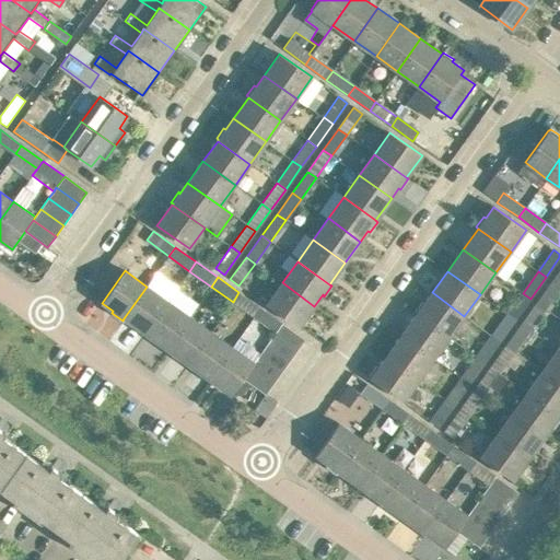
[(546,308),(559,289),(559,286),(552,281),(537,303),(546,308)]
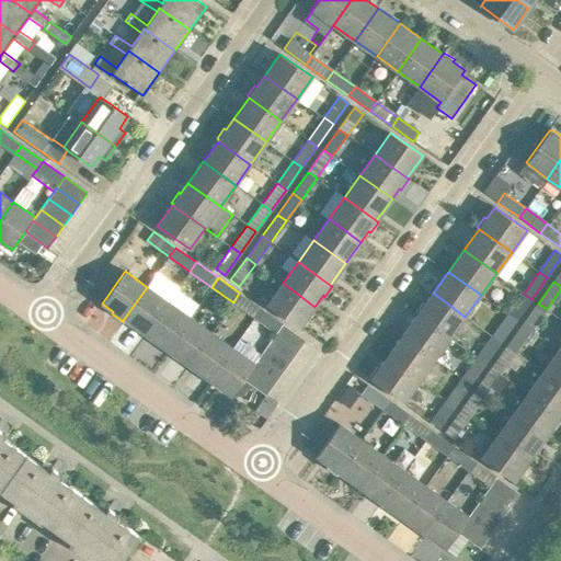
[(299,328),(315,307),(283,283),(267,305),(299,328)]
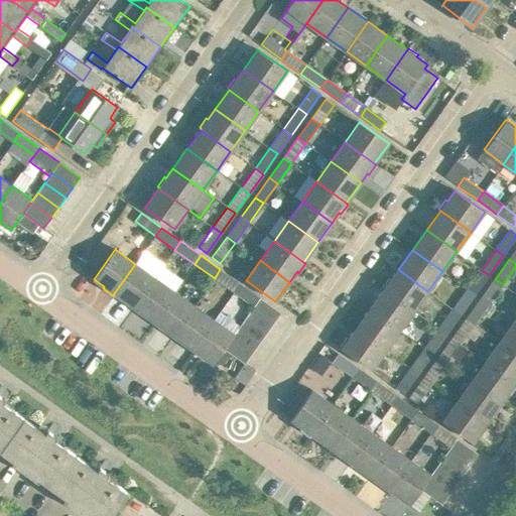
[(133,307),(154,277),(135,264),(114,293),(133,307)]
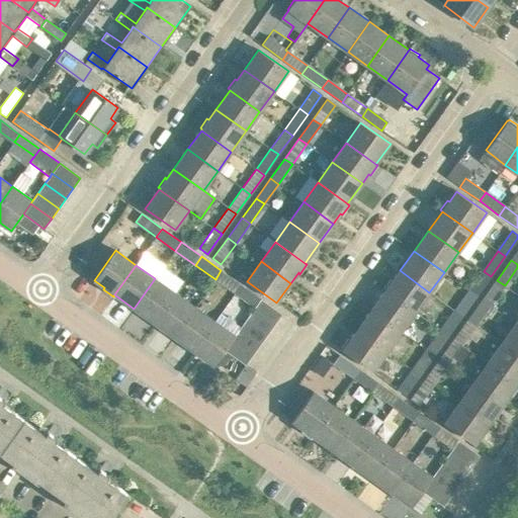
[(241,285),(221,270),(216,279),(235,293),(241,285)]
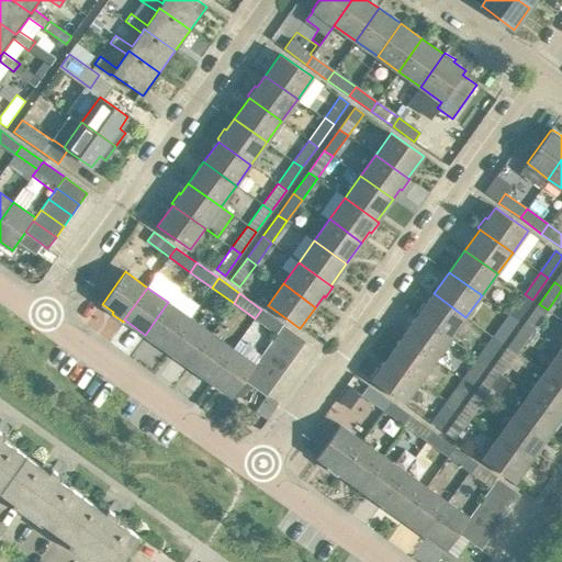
[(465,317),(434,293),(426,304),(424,303),(416,313),(418,315),(450,338),(465,317)]
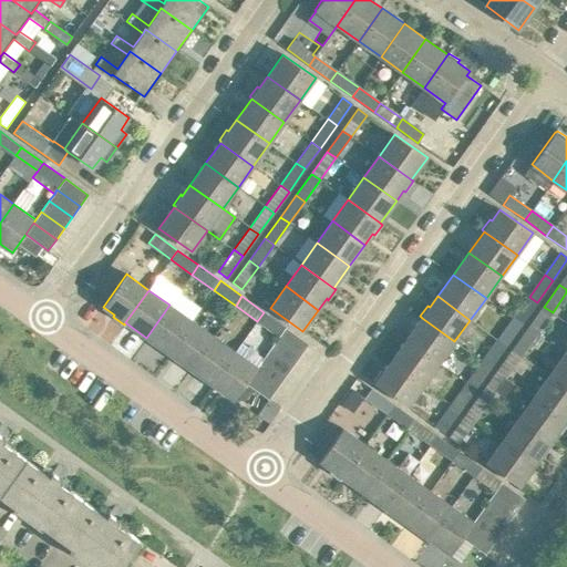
[(522,323),(537,302),(529,297),(514,318),(522,323)]
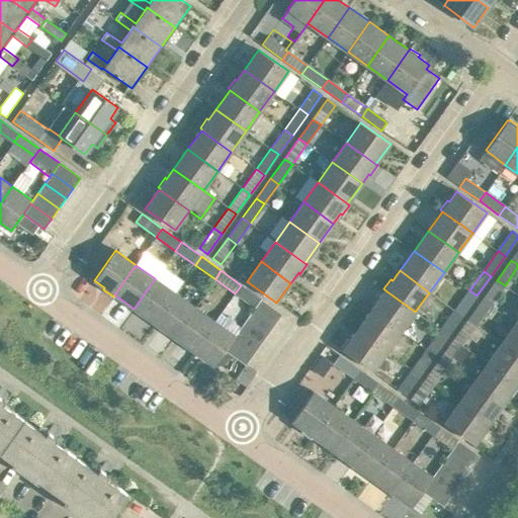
[(154,323),(175,292),(155,278),(134,309),(154,323)]
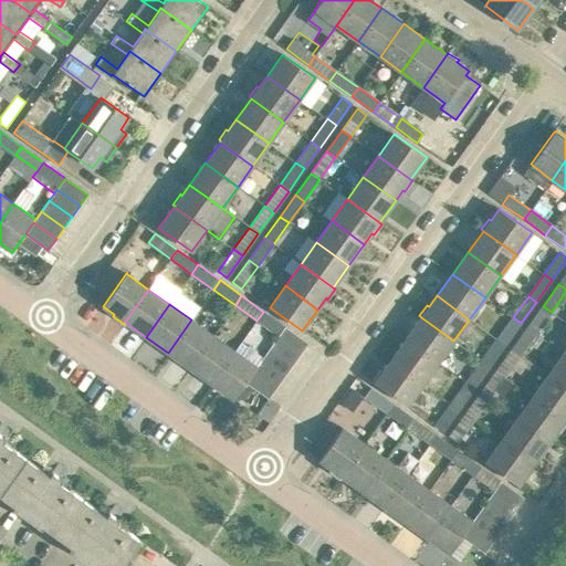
[(536,334),(552,312),(543,306),(527,327),(536,334)]
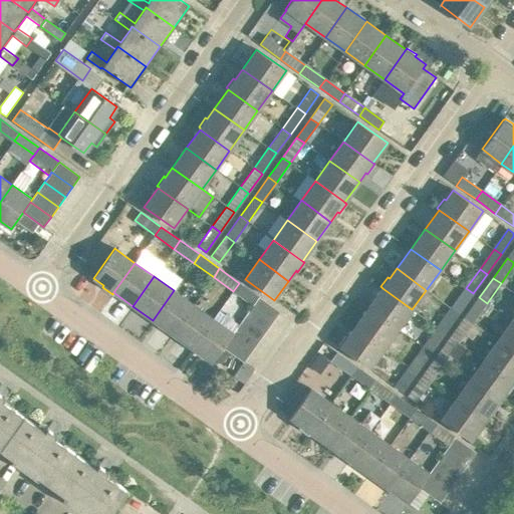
[(259,297),(239,283),(233,291),(253,305),(259,297)]
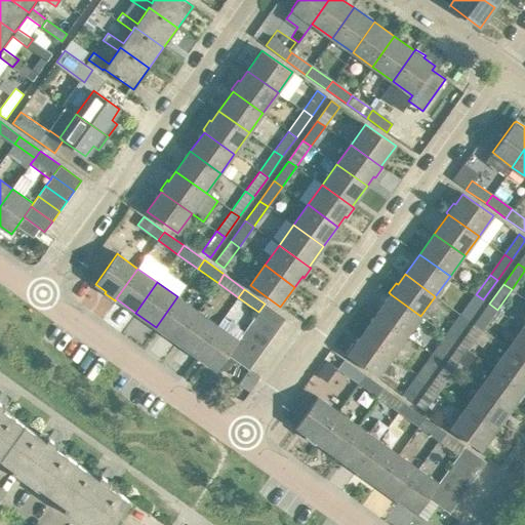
[(420,316),(391,294),(376,315),(406,336),(420,316)]
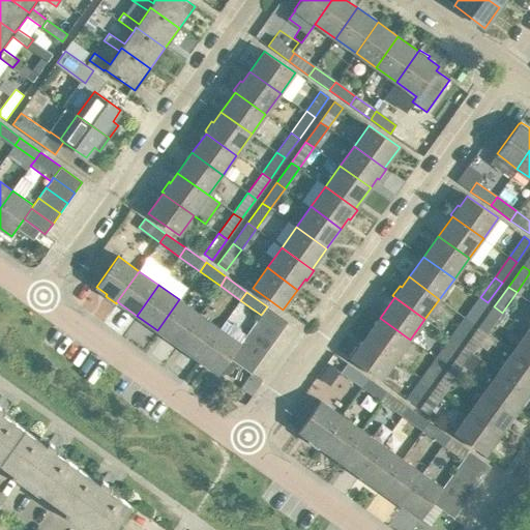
[(473,323),(488,302),(480,297),(466,318),(473,323)]
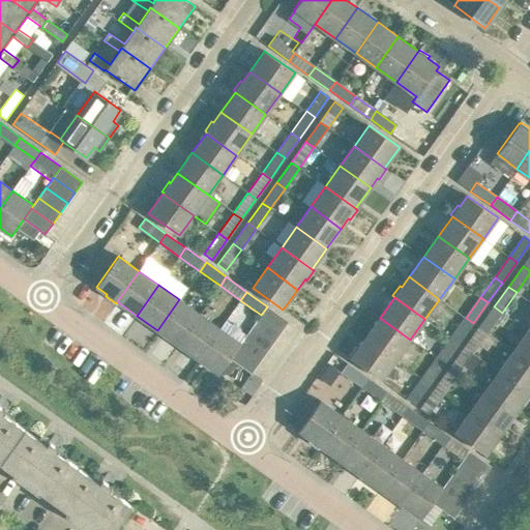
[(178,345),(200,314),(179,299),(157,330),(178,345)]
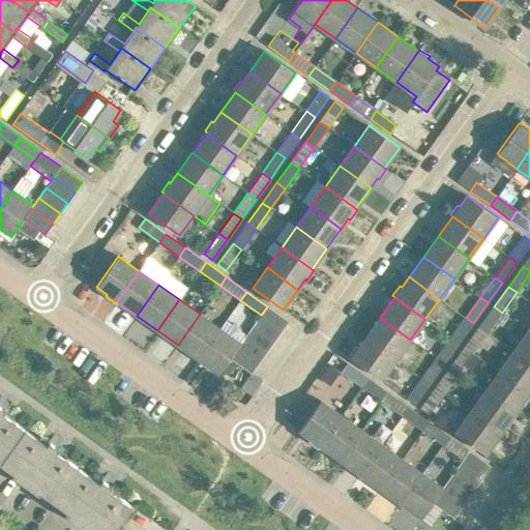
[(289,322),(267,306),(261,315),(260,317),(282,331),(289,322)]
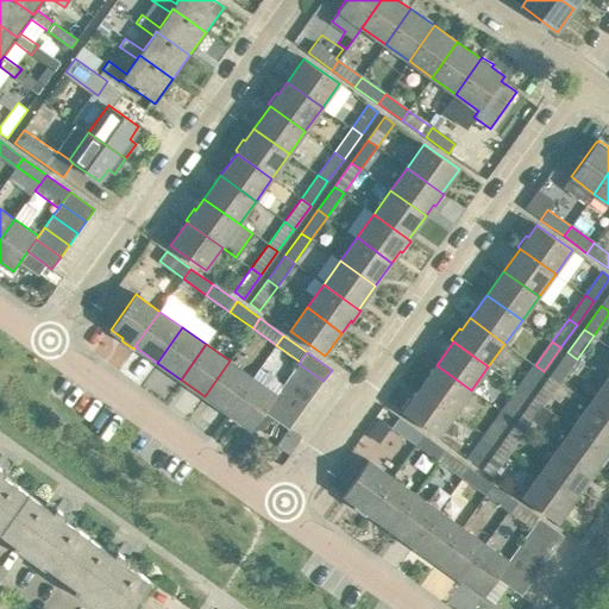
[(584,364),(577,359),(567,352),(551,375),(560,382),(569,370),(577,375),(584,364)]
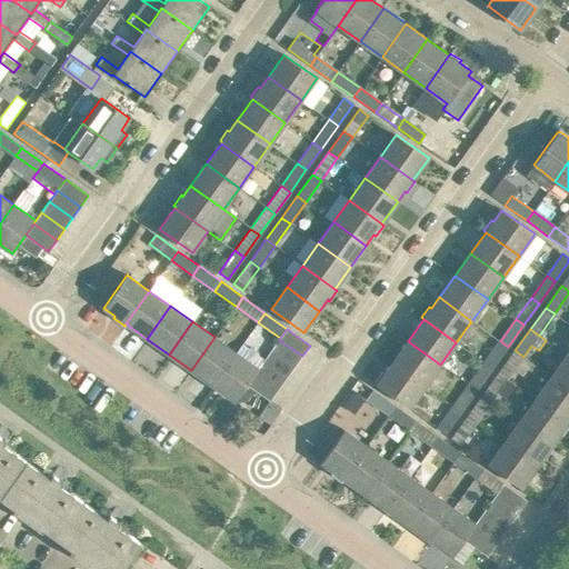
[(212,386),(237,352),(215,337),(191,370),(212,386)]
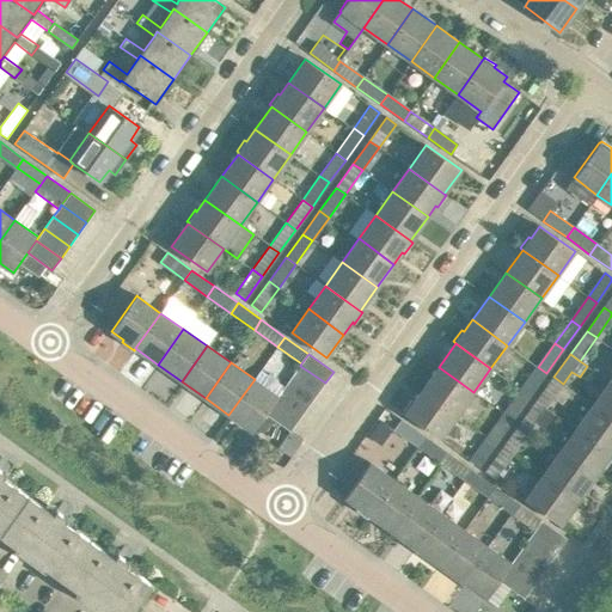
[(325,383),(300,366),(291,378),(316,395),(325,383)]
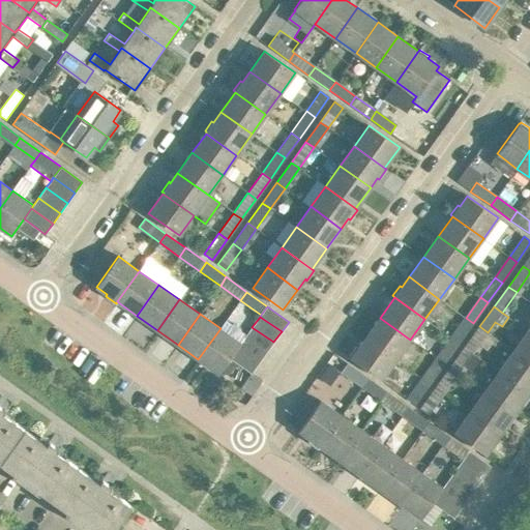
[(410,340),(380,318),(365,337),(395,359),(410,340)]
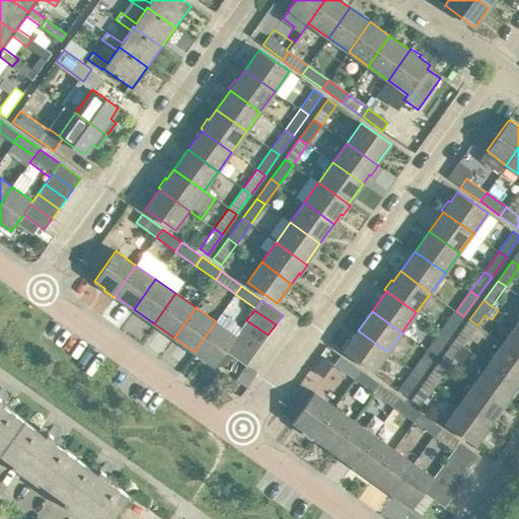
[(449,337),(463,316),(456,311),(442,331),(449,337)]
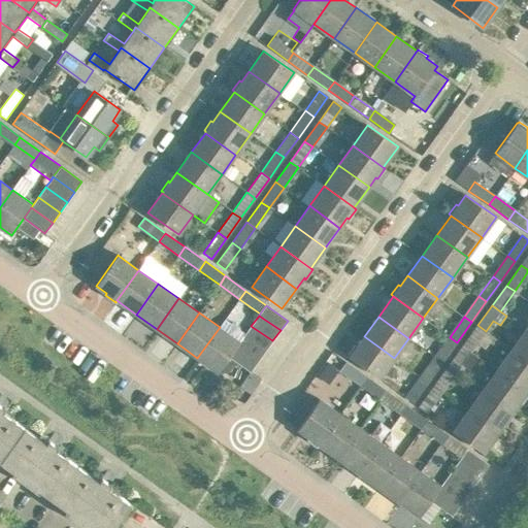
[(471,352),(486,331),(477,325),(463,345),(471,352)]
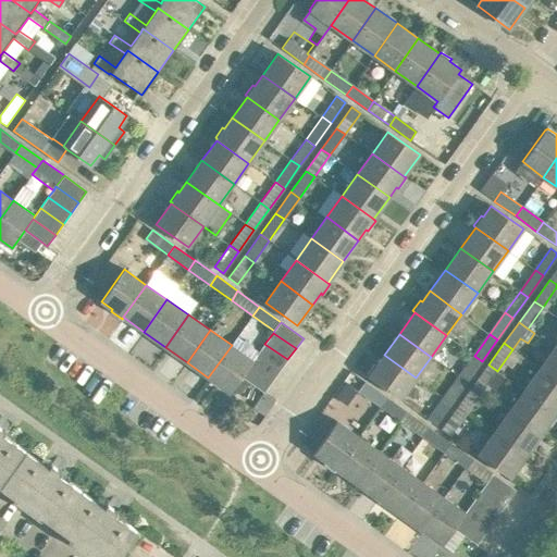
[(287,359),(264,344),(257,355),(280,371),(287,359)]
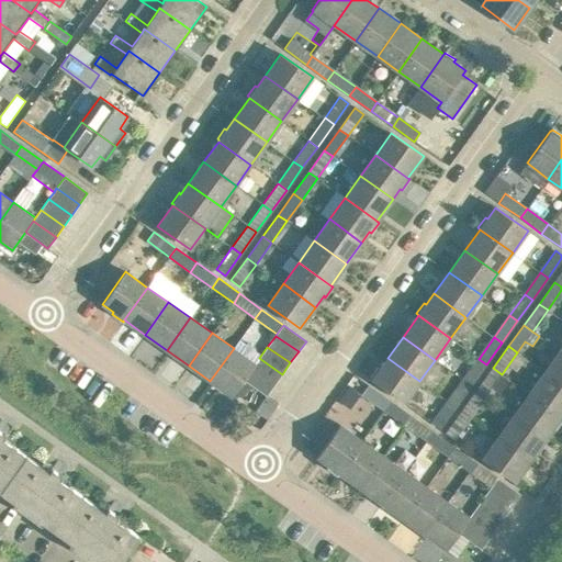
[(244,380),(251,369),(255,363),(234,348),(210,381),(232,396),(244,380)]
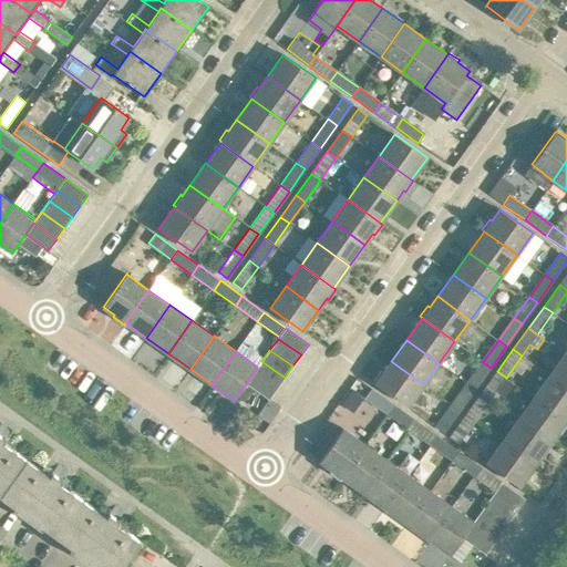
[(566,388),(566,356),(564,353),(548,374),(566,388)]
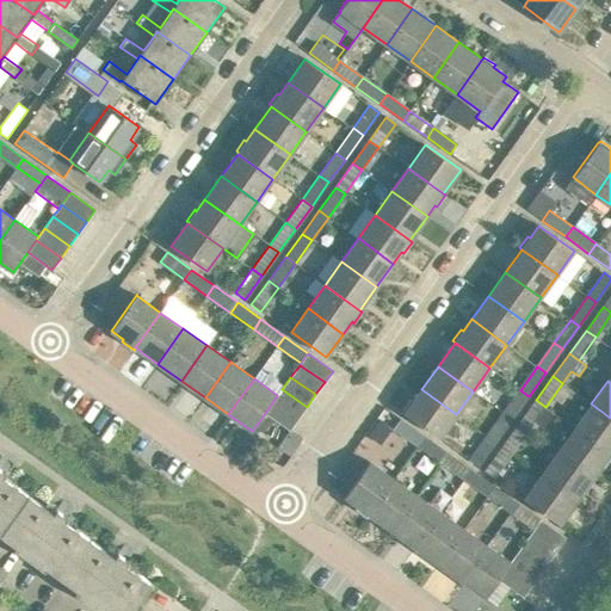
[(307,407),(282,389),(277,395),(273,401),(298,419),(307,407)]
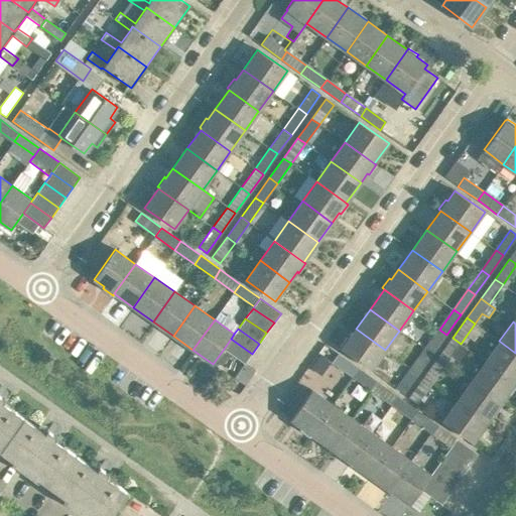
[(385,350),(356,329),(349,339),(347,337),(340,347),(342,348),(341,349),(371,370),(385,350)]
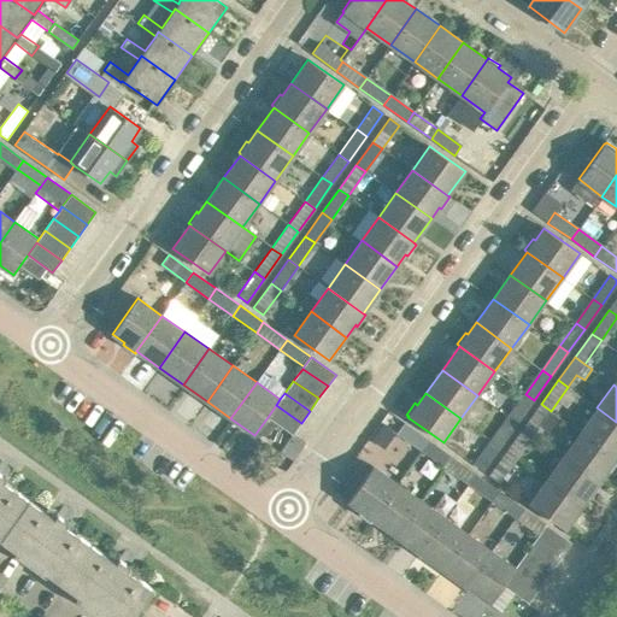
[(517,423),(534,400),(526,394),(509,417),(517,423)]
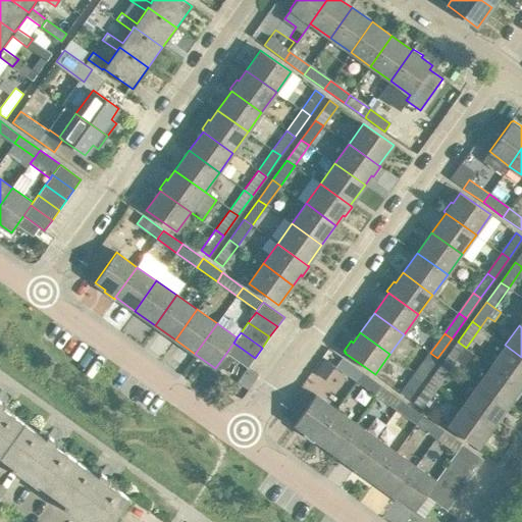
[(452,367),(466,348),(458,342),(444,361),(452,367)]
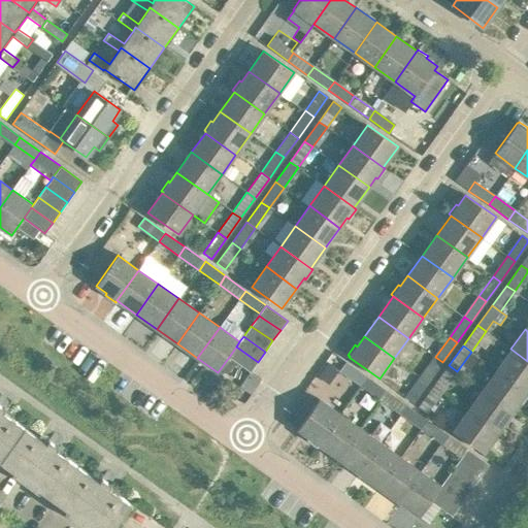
[(258,362),(236,347),(229,357),(251,372),(258,362)]
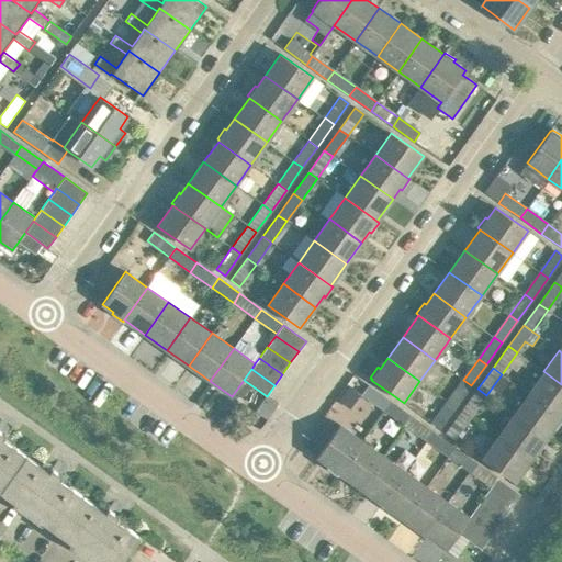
[(561,384),(543,371),(528,393),(561,416),(561,415),(561,384)]
